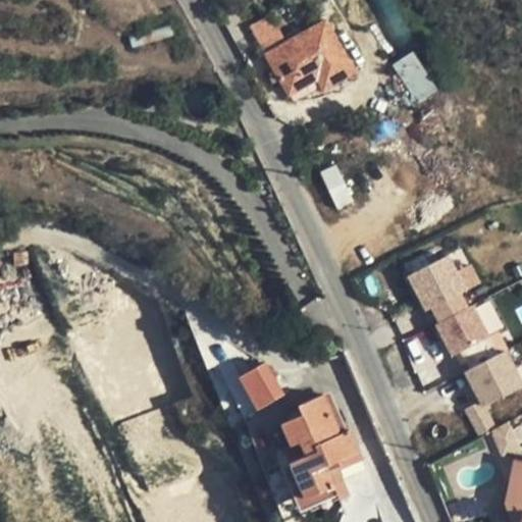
[(300,28),(303,33),(312,27),(297,4),(288,9),(300,28)]
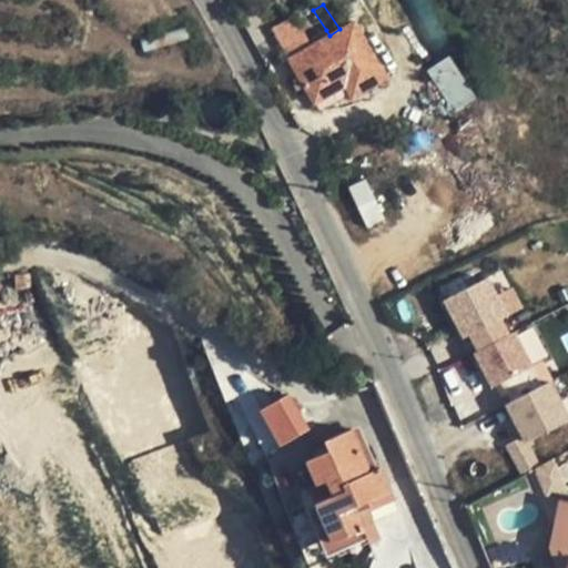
[(311,46),(290,59),(300,77),(304,84),(315,102),(346,84),(357,78),(364,90),(386,78),(354,21),(340,29),(330,36),(311,46)]
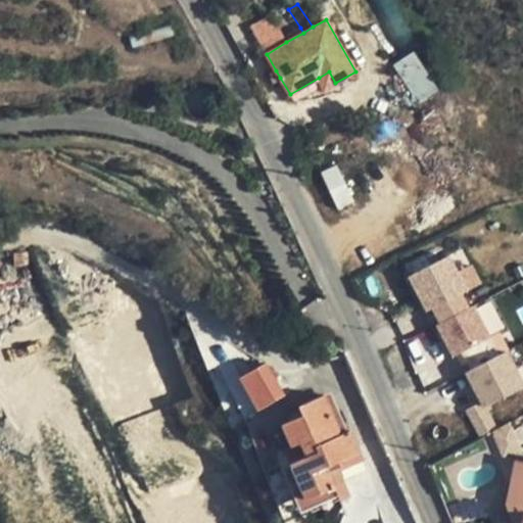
[(300,28),(283,37),(286,42),(303,33),(300,28)]
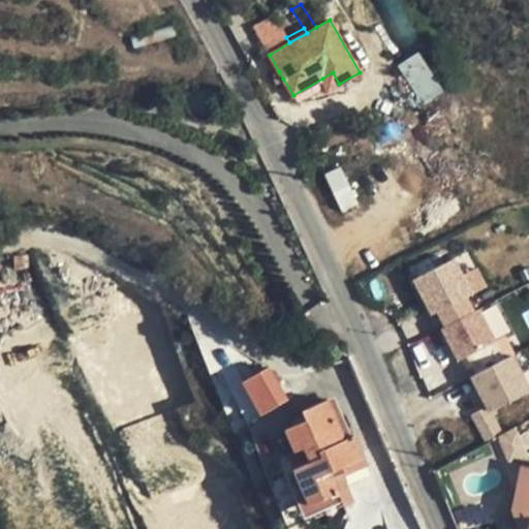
[(417,52),(397,65),(423,103),(442,90),(417,52)]
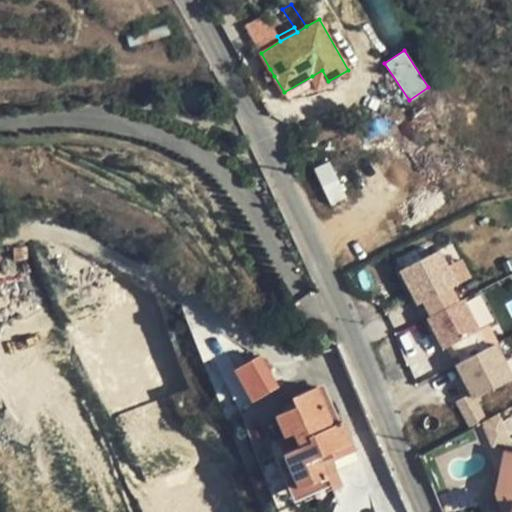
[(274,76),(270,69),(264,73),(268,80),(274,76)]
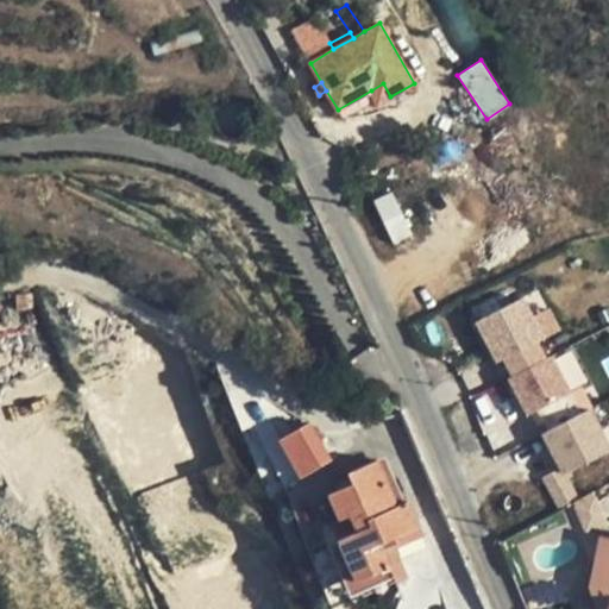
[(383,83),(371,90),(375,98),(378,104),(390,96),(383,83)]
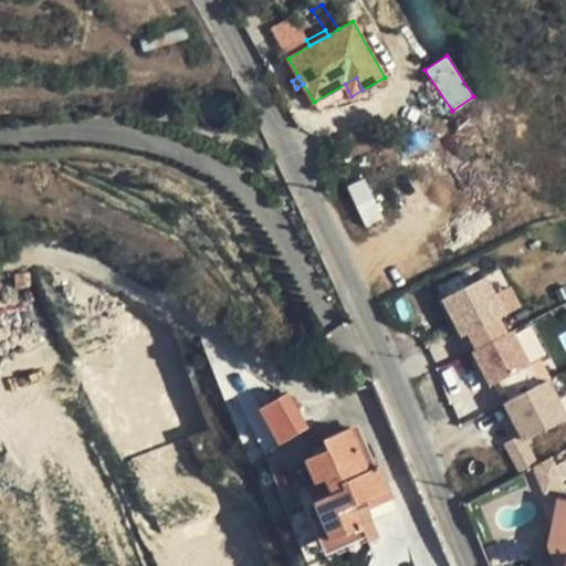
[(345,84),(314,102),(317,108),(348,91),(345,84)]
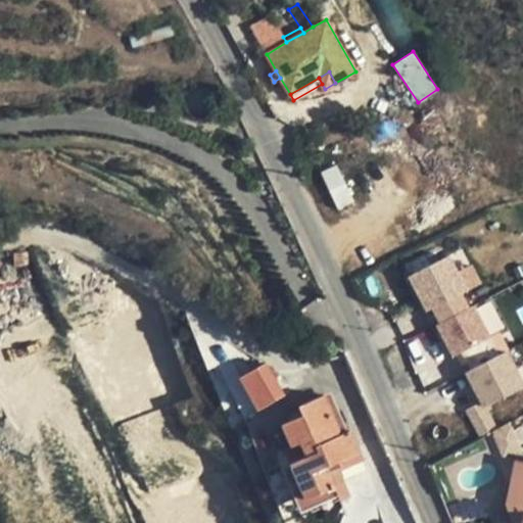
[(461,293),(481,283),(472,266),(459,273),(449,255),(408,277),(425,312),(432,308),(441,325),(437,326),(453,355),(490,336),(475,305),(469,308),(461,293)]
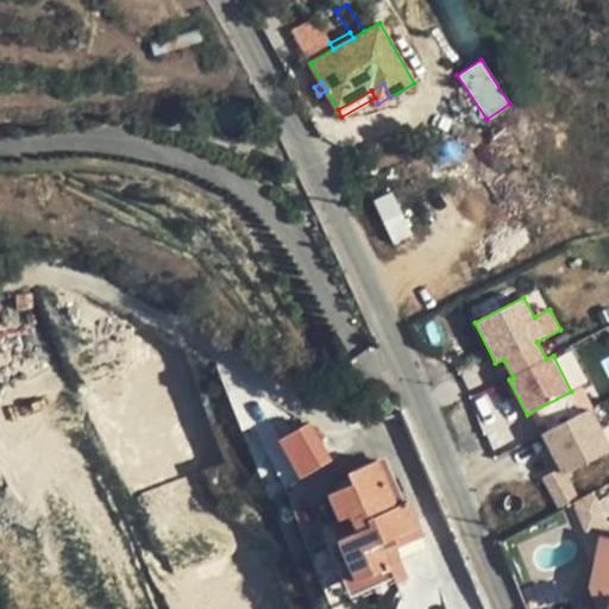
[(571,389),(588,381),(571,350),(554,359),(571,389)]
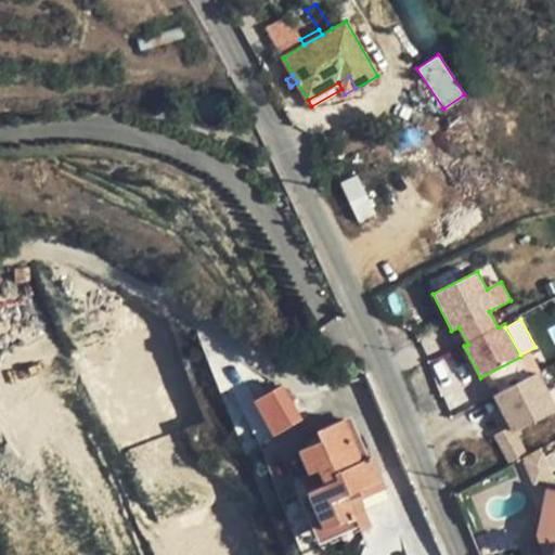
[(554,407),(539,375),(498,397),(514,430),(554,409),(554,407)]
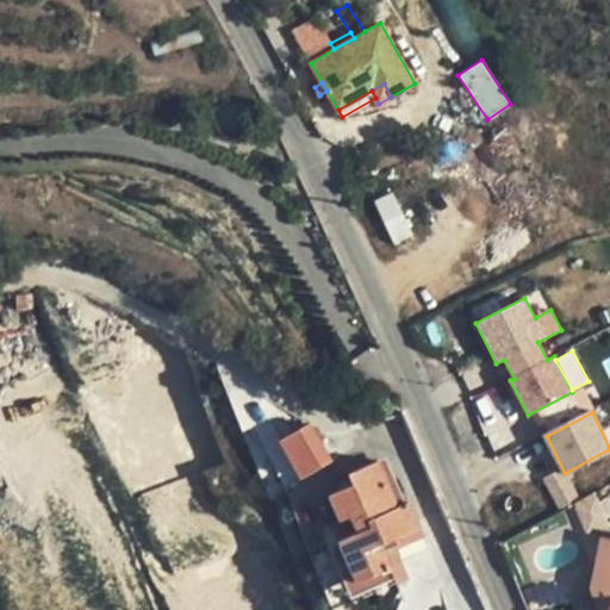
[(331,461),(309,423),(280,439),(302,478),(331,461)]
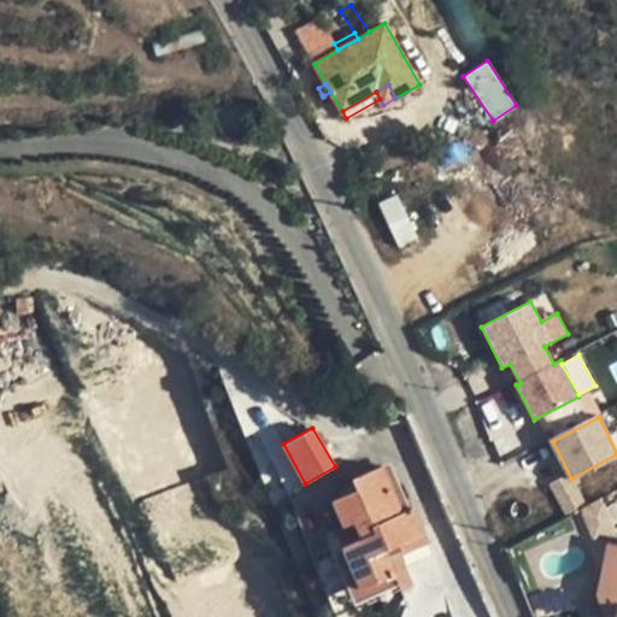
[(280,448),(268,456),(289,492),(301,486),(280,448)]
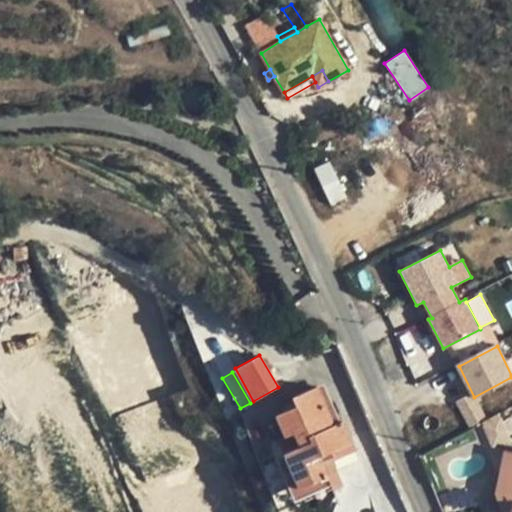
[(315,387),(332,426),(340,423),(323,384),(315,387)]
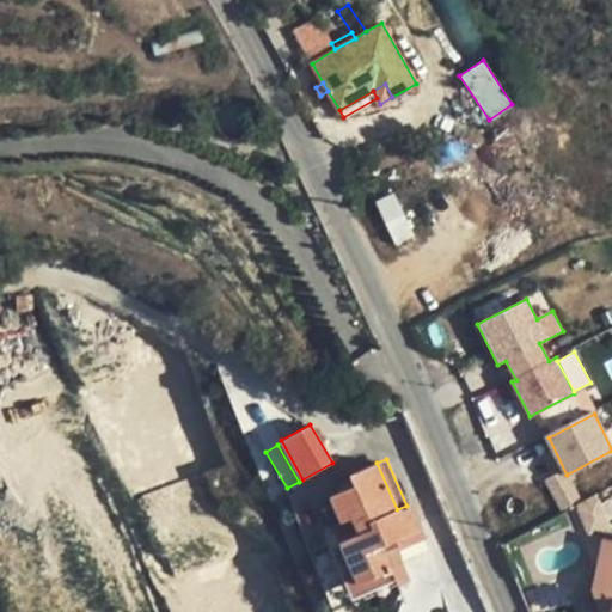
[(399,563),(398,560),(393,549),(422,536),(409,505),(407,506),(397,509),(377,463),(349,475),(354,485),(332,495),(343,521),(352,518),(357,534),(342,542),(359,581),(390,567),(399,563)]
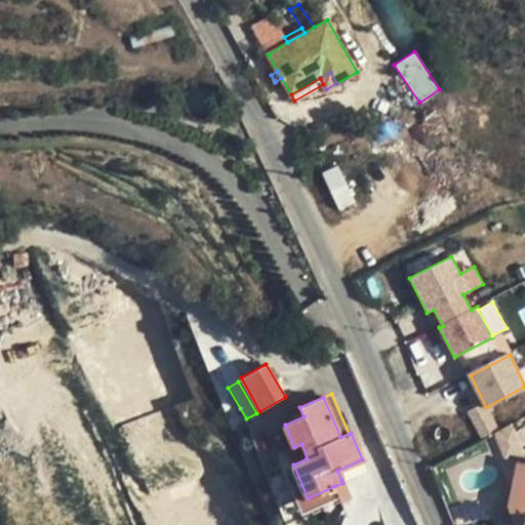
[(484,437),(496,427),(481,407),(469,416),(484,437)]
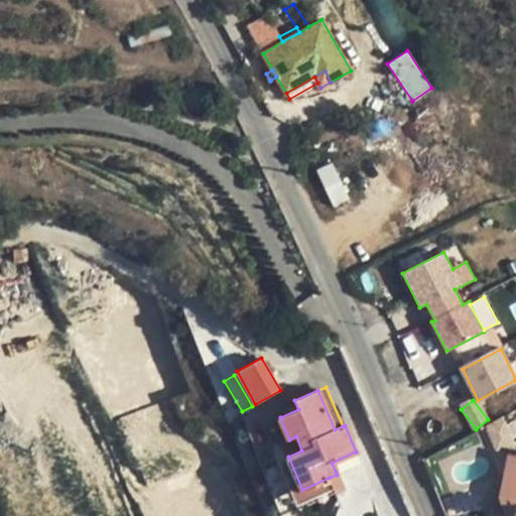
[(504,422),(502,426),(502,429),(503,434),(504,436),(510,440),(512,441),(515,440),(515,417),(510,417),(508,418),(504,422)]
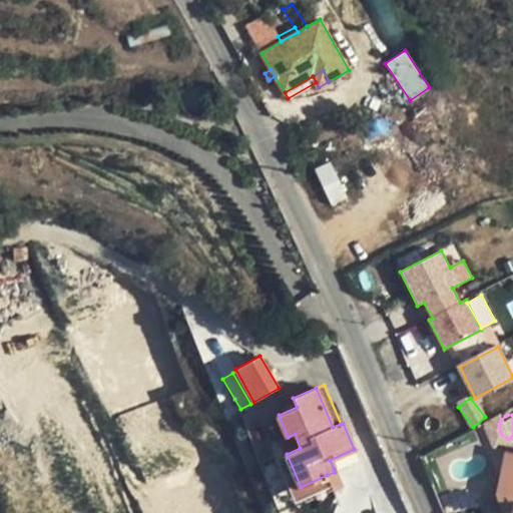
[(330,460),(334,469),(358,458),(354,449),(330,460)]
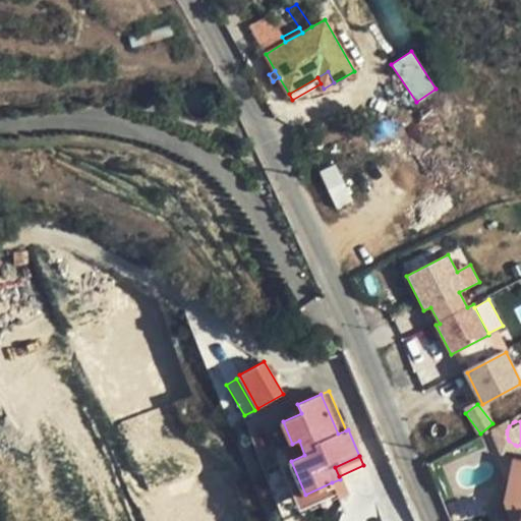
[(520,520),(520,460),(513,459),(508,485),(505,502),(514,504),(519,518),(508,520),(520,520)]
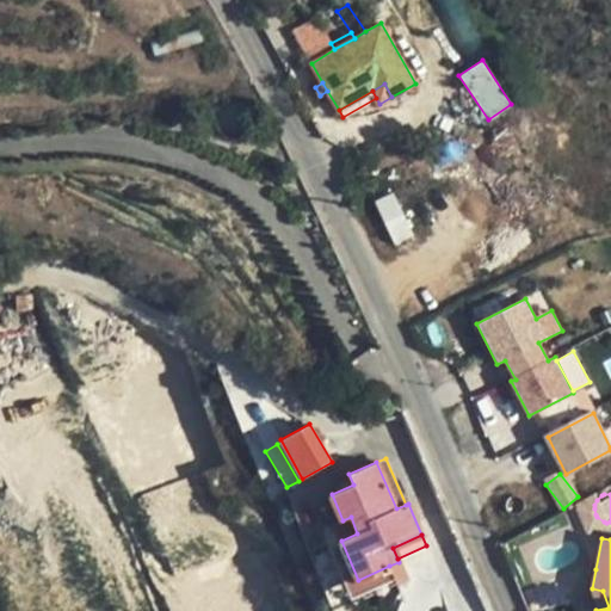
[(352,597),(358,580),(341,541),(331,545),(352,597)]
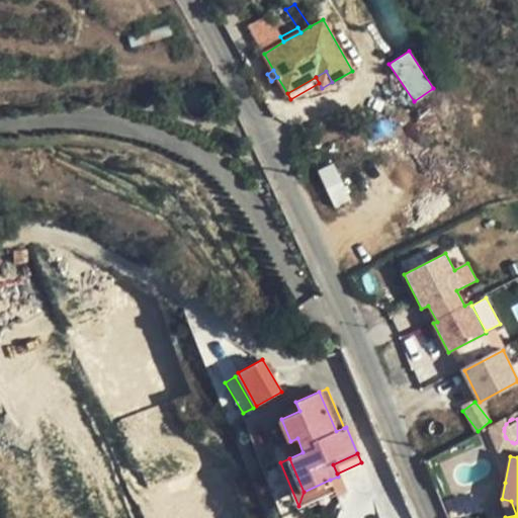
[(330,480),(335,490),(337,495),(347,491),(341,476),(338,477),(330,480)]
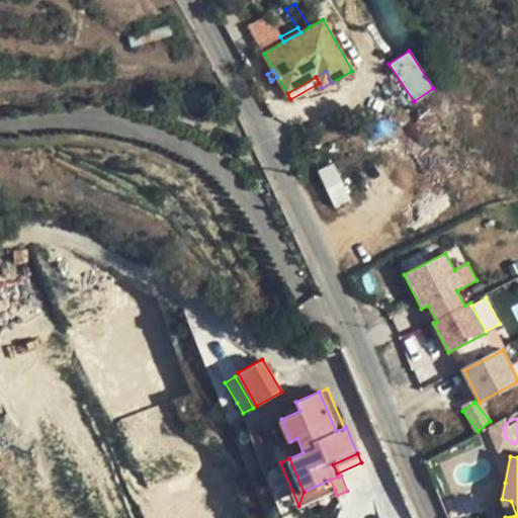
[(330,480),(304,492),(298,506),(335,490),(330,480)]
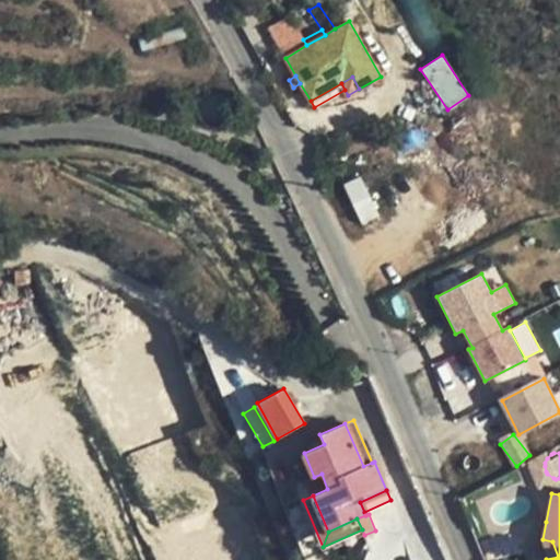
[(546,522),(540,521),(537,531),(535,537),(543,539),(546,522)]
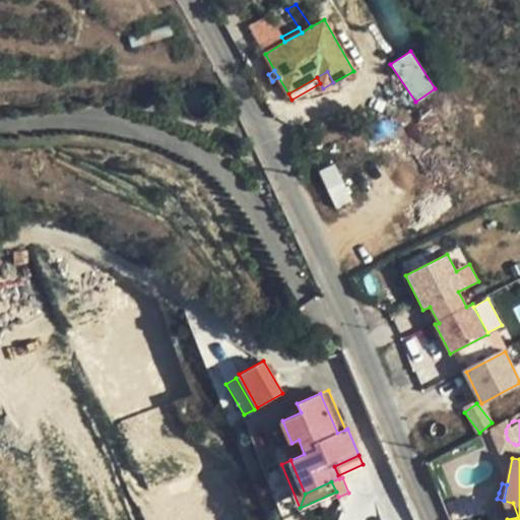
[(495,508),(495,519),(507,519),(518,517),(513,503),(504,501),(497,499),(495,508)]
